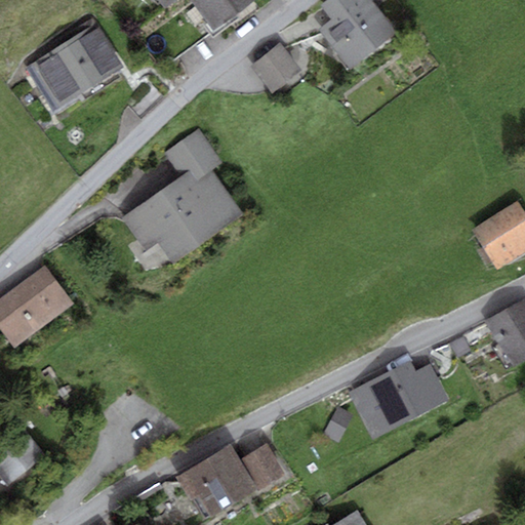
[(159,0),(165,8),(176,0),(159,0)]
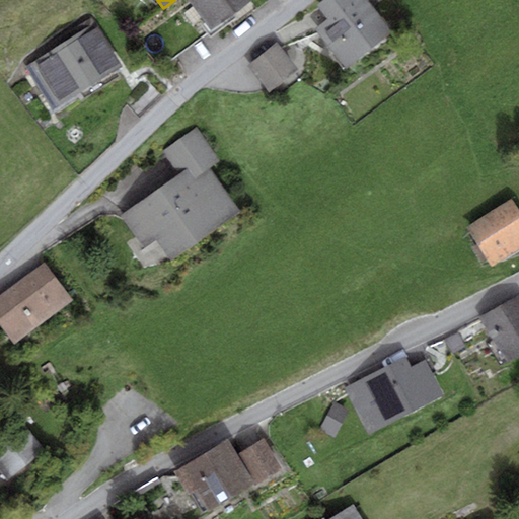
[(189,0),(192,4),(212,30),(253,0),(189,0)]
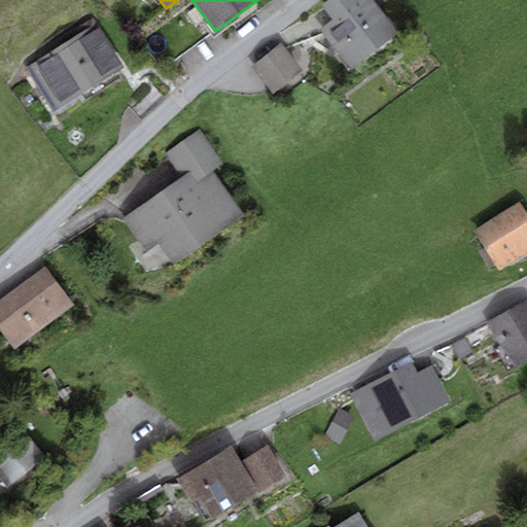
[(327,0),(322,4),(332,18),(319,29),(350,69),(398,33),(373,0),(327,0)]
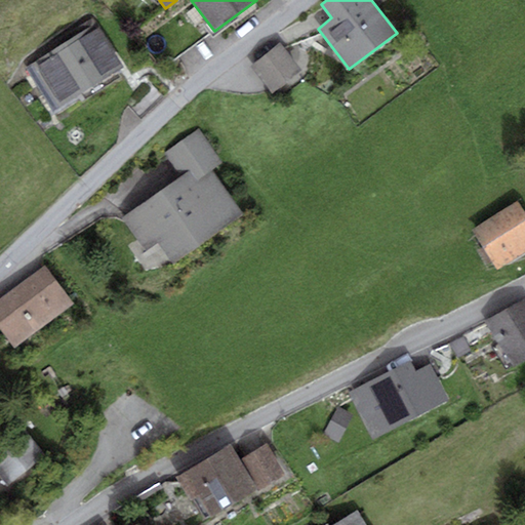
[(214,31),(194,4),(142,41),(161,69),(214,31)]
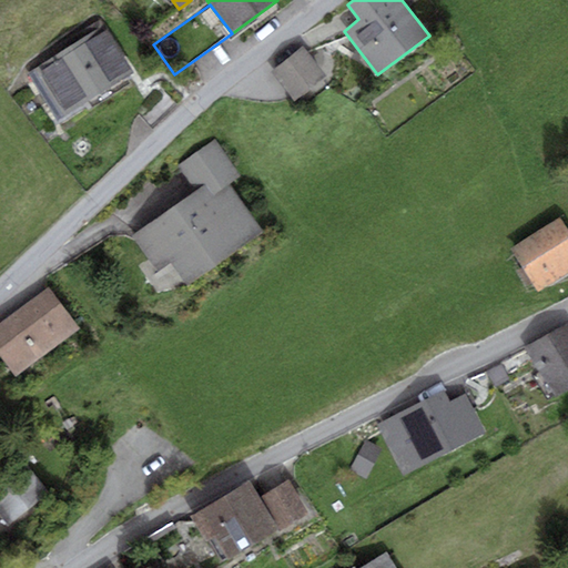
[(135,73),(104,23),(26,71),(57,121),(135,73)]
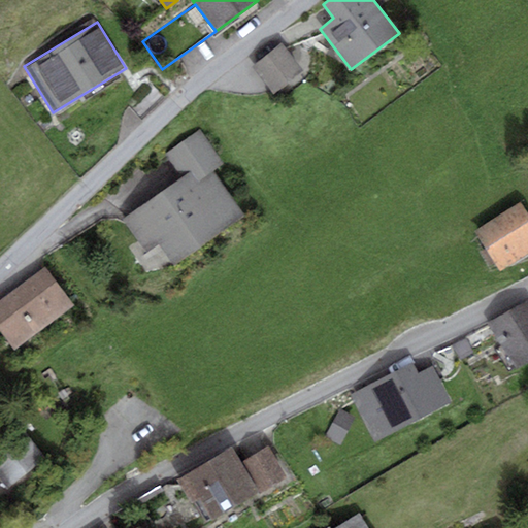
[(303,73),(282,43),(252,66),(273,95),(303,73)]
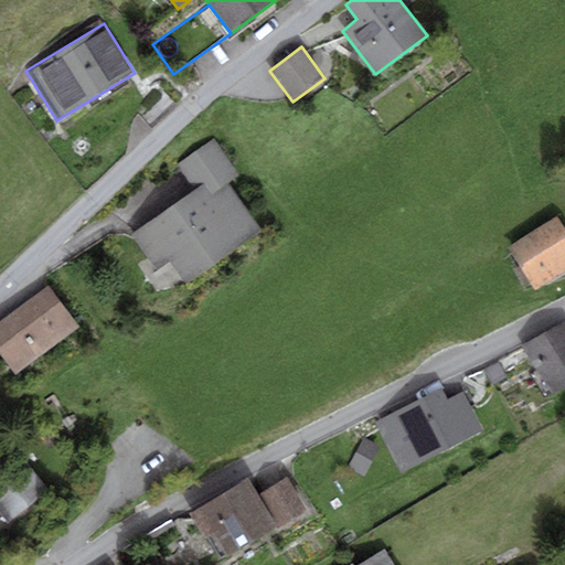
[(215,139),(177,164),(194,190),(203,184),(211,196),(230,184),(241,177),(215,139)]
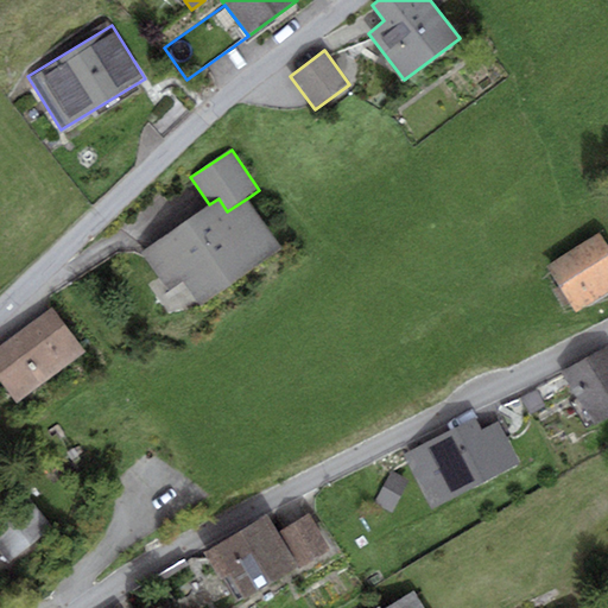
[(247,198),(227,211),(219,198),(209,204),(141,252),(168,289),(182,279),(200,305),(282,248),(247,198)]
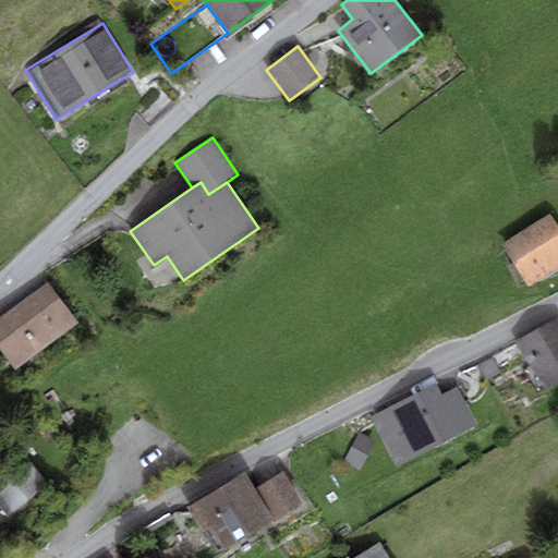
[(557,268),(557,225),(550,214),(501,244),(529,287),(557,268)]
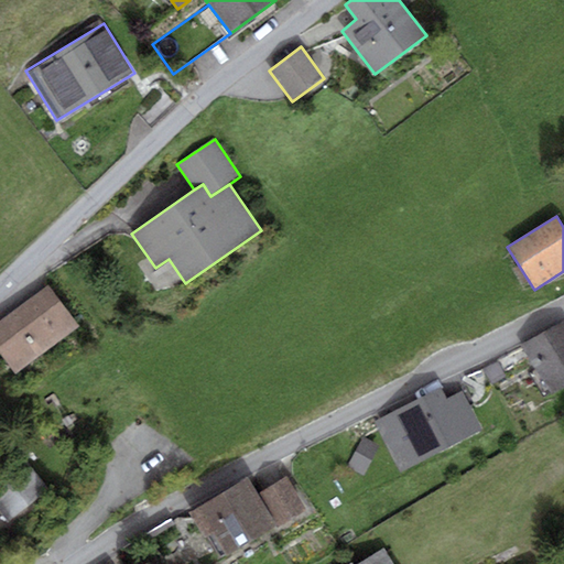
[(79,328),(49,286),(0,322),(0,354),(15,376),(79,328)]
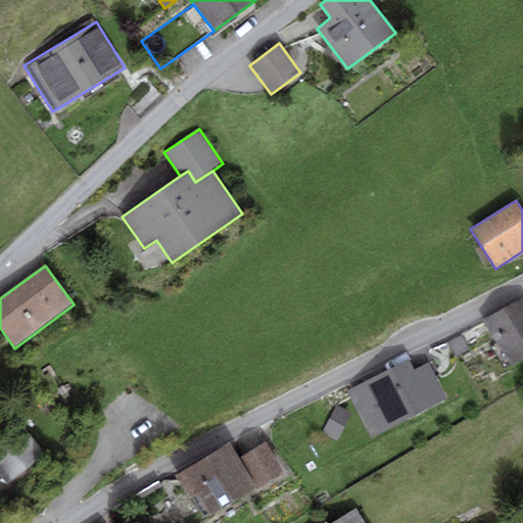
[(522,296),(483,321),(511,367),(522,360),(522,296)]
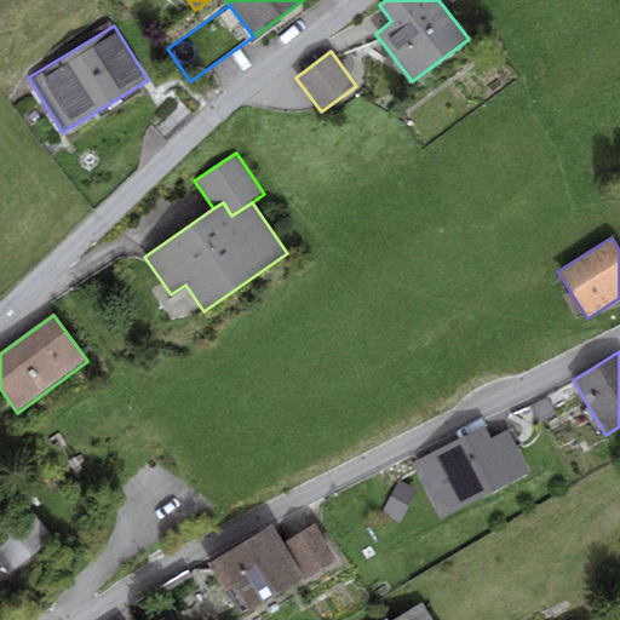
[(556,415),(546,397),(532,406),(540,423),(556,415)]
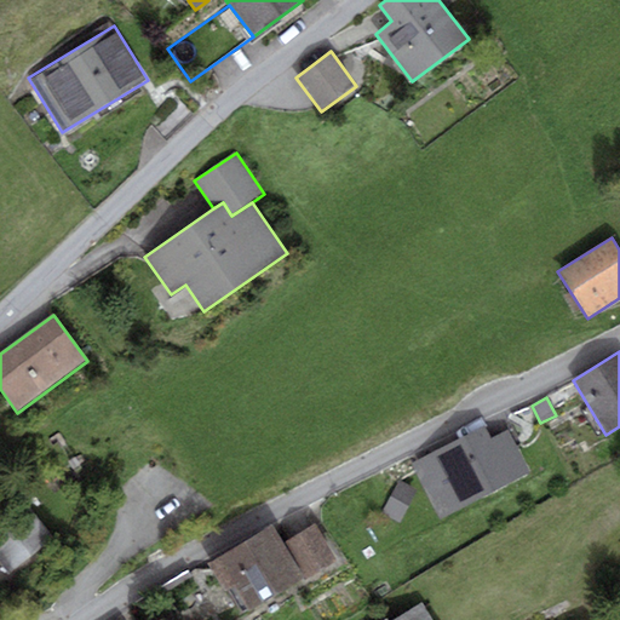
[(484,425),(411,465),(440,521),(529,474),(507,430),(492,438),(484,425)]
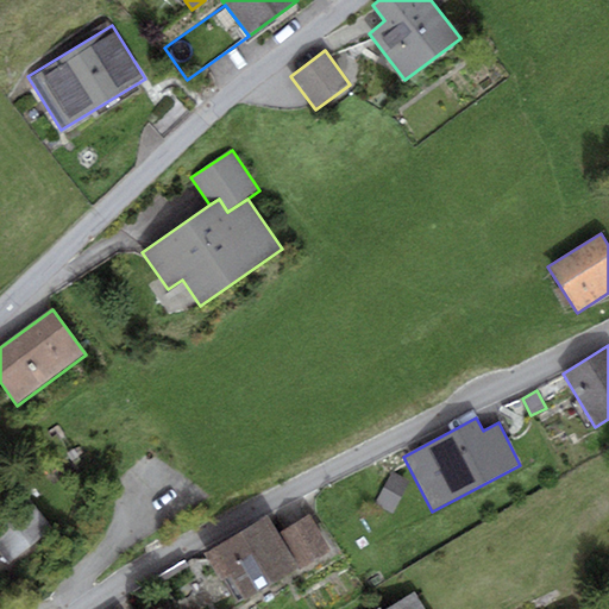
[(393,472),(374,502),(391,513),(409,483),(393,472)]
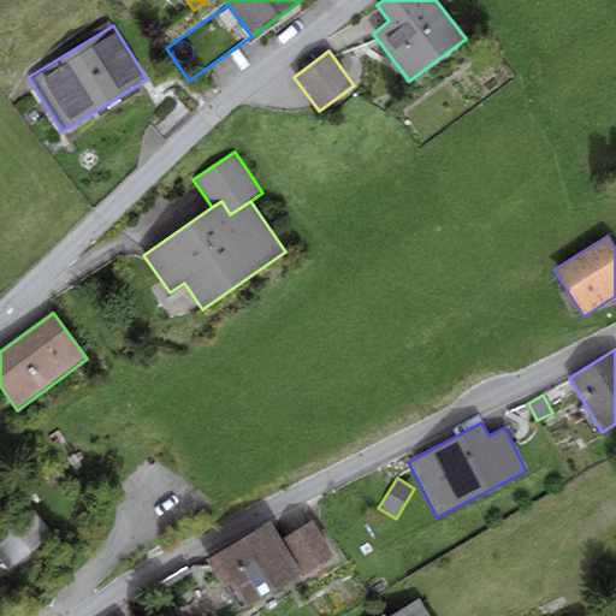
[(33,510),(0,534),(0,561),(9,572),(53,537),(33,510)]
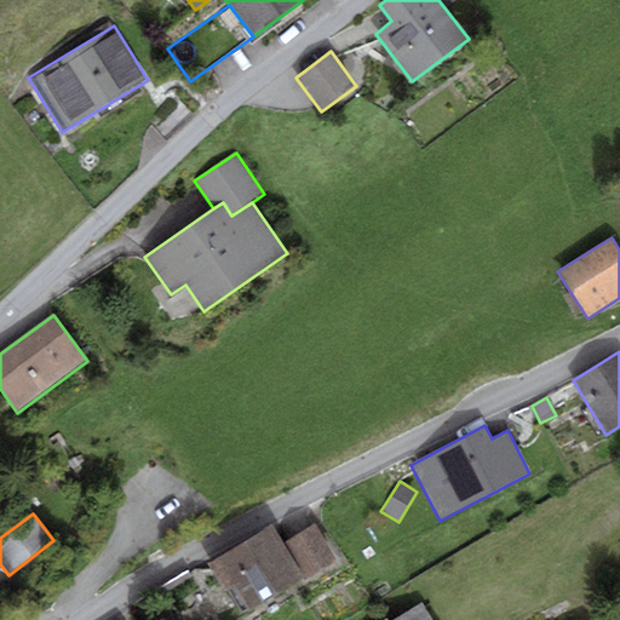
[(285,544),(306,580),(338,561),(316,524),(285,544)]
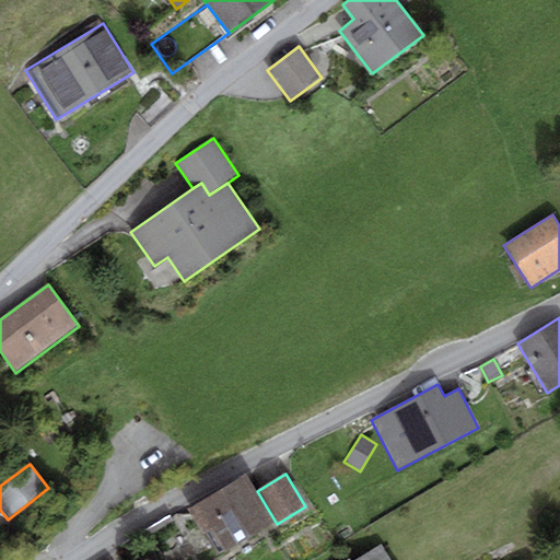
[(228,553),(277,524),(257,491),(246,475),(188,509),(202,533),(211,527),(228,553)]
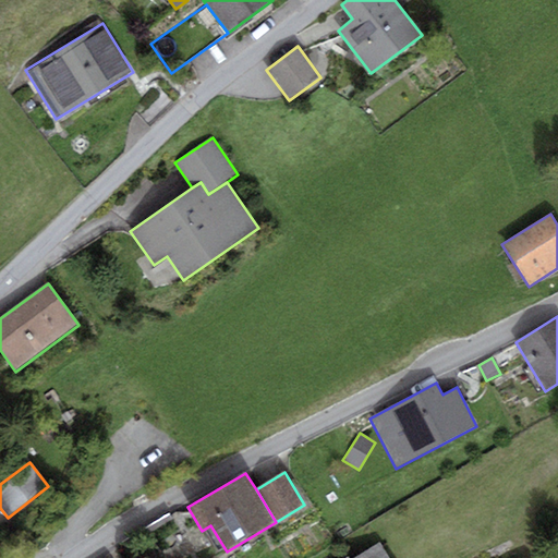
[(350,557),(347,557),(388,557),(380,543),(355,557),(350,557)]
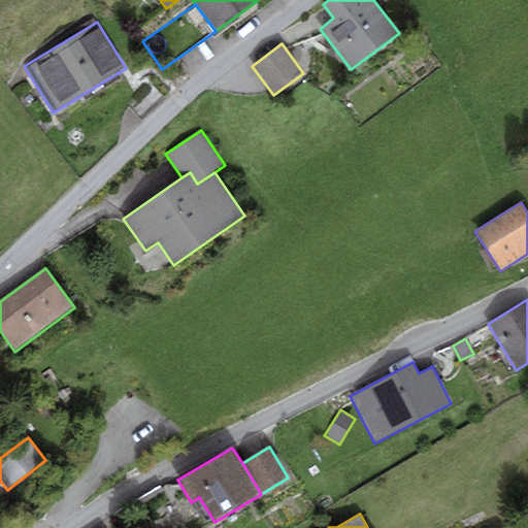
All buildings are outlined.
